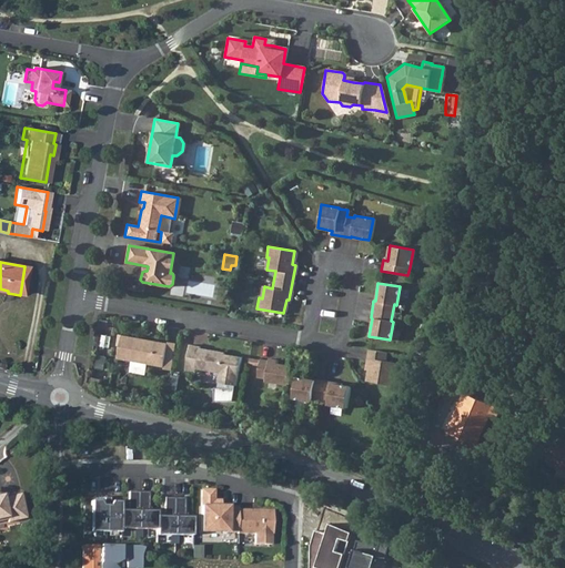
[(165,344),(120,335),(115,358),(161,366),(165,344)]
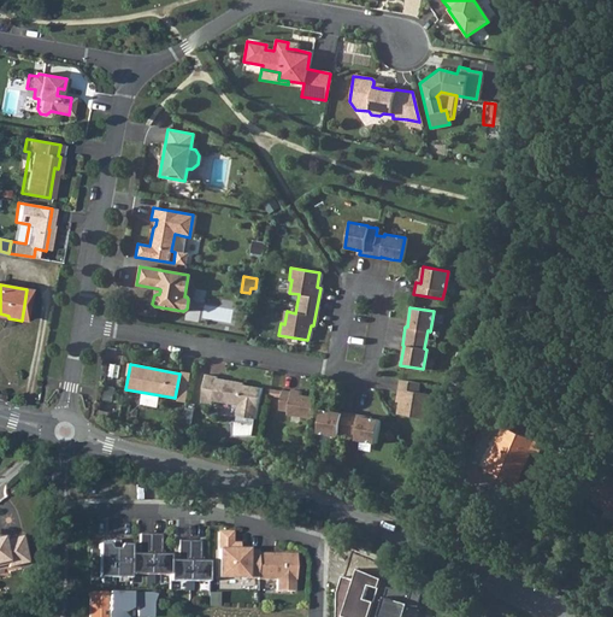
[(214,376),(204,375),(199,401),(210,404),(211,400),(236,405),(234,416),(235,416),(234,422),(230,422),(230,435),(251,436),(254,419),(260,388),(242,385),(242,383),(225,380),(224,383),(220,382),(222,380),(214,378),(214,376)]
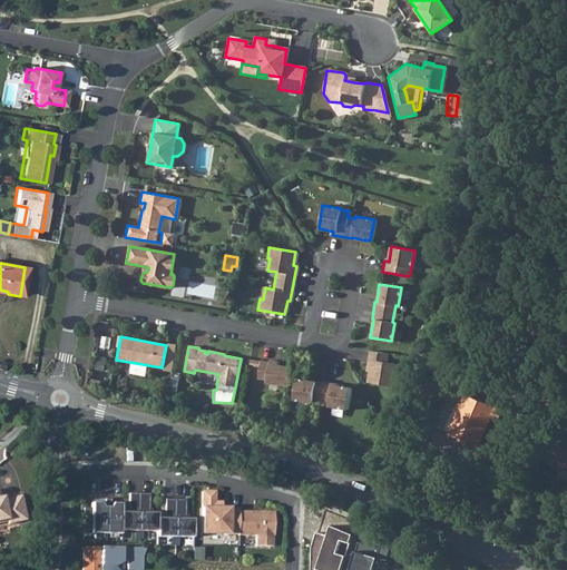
[(387,353),(369,350),(365,367),(368,369),(365,382),(392,386),(394,375),(391,375),(393,364),(384,362),(387,353)]
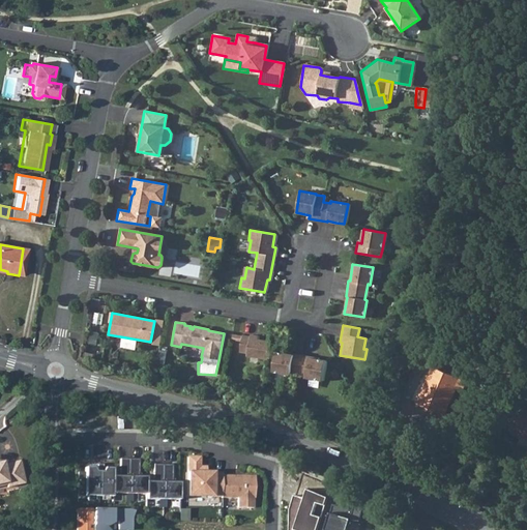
[(240,335),(231,334),(230,340),(239,342),(237,352),(245,353),(244,356),(265,359),(268,342),(259,341),(259,342),(256,341),(257,336),(249,334),(249,336),(240,335)]
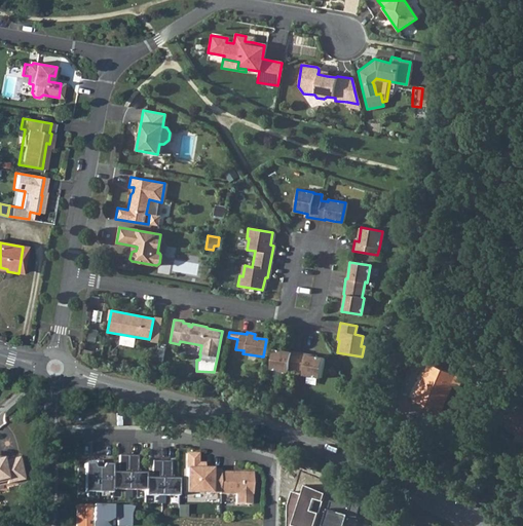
[(319,378),(322,359),(305,355),(306,353),(290,351),(289,352),(272,349),(269,369),(286,372),(287,370),(302,373),(301,375),(319,378)]
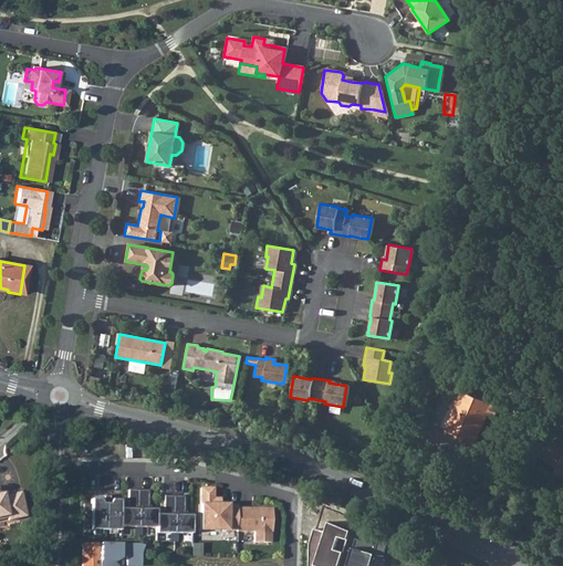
[(496,407),(460,391),(444,431),(456,437),(461,439),(472,443),(485,415),(491,417),(496,407)]
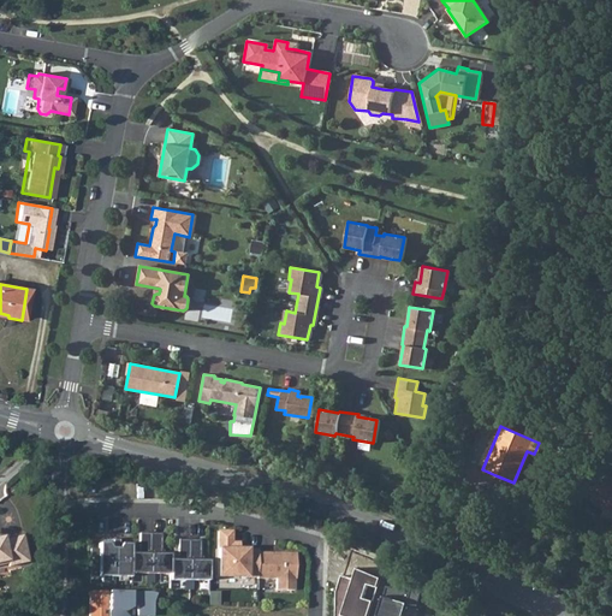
[(583,493),(592,501),(607,478),(599,472),(583,493)]
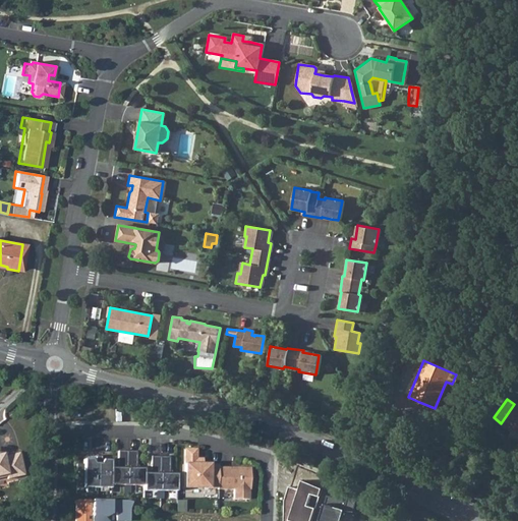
[(517,405),(515,403),(514,404),(501,423),(517,436),(517,405)]
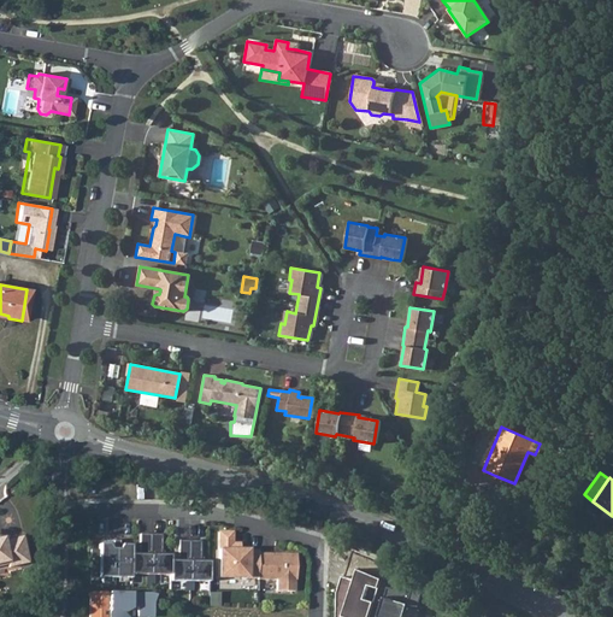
[(124,551),(123,571),(139,573),(143,573),(143,532),(133,532),(133,547),(135,547),(135,551),(124,551)]
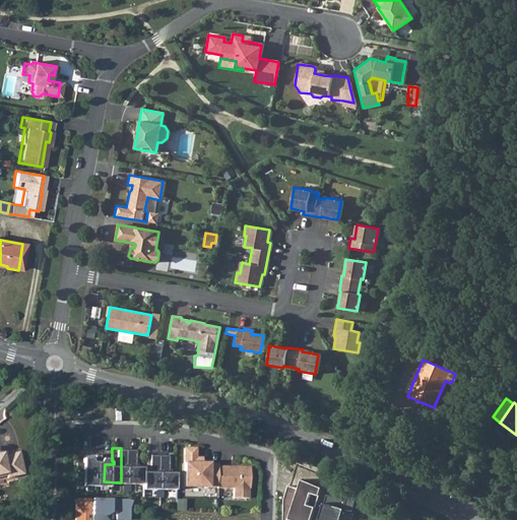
[(130,448),(121,448),(121,482),(124,482),(137,482),(137,465),(128,465),(128,461),(130,461),(130,448)]
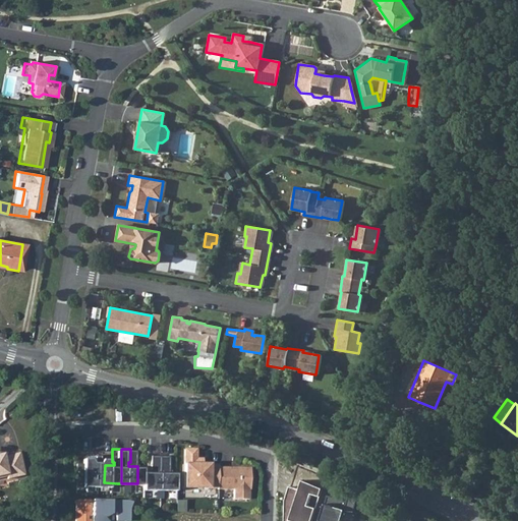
[(0,474),(4,473),(4,475),(5,477),(21,473),(16,451),(0,455),(0,474)]
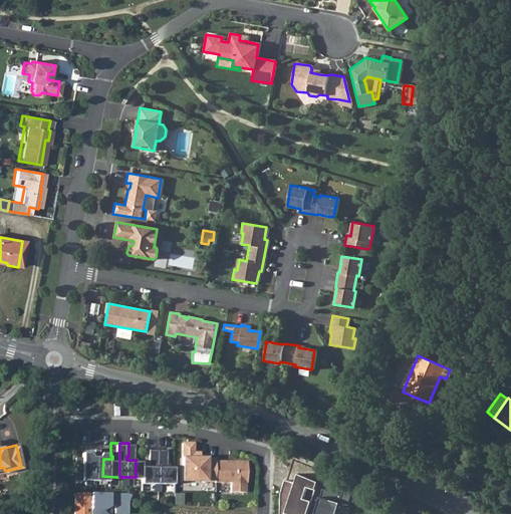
[(145,465),(136,465),(136,482),(152,482),(152,448),(143,448),(143,462),(145,462),(145,465)]
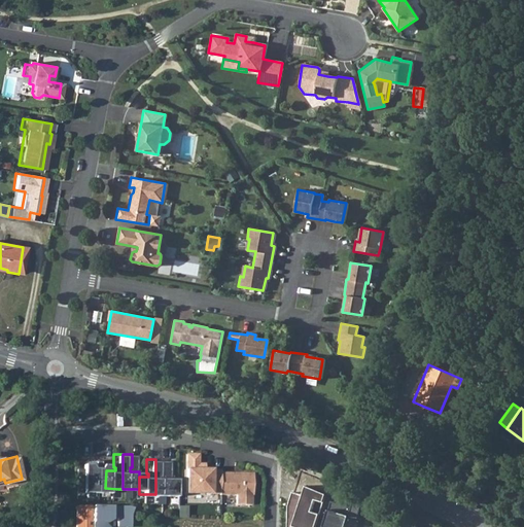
[(165,459),(155,459),(155,494),(172,494),(173,477),(163,477),(163,473),(165,473),(165,459)]
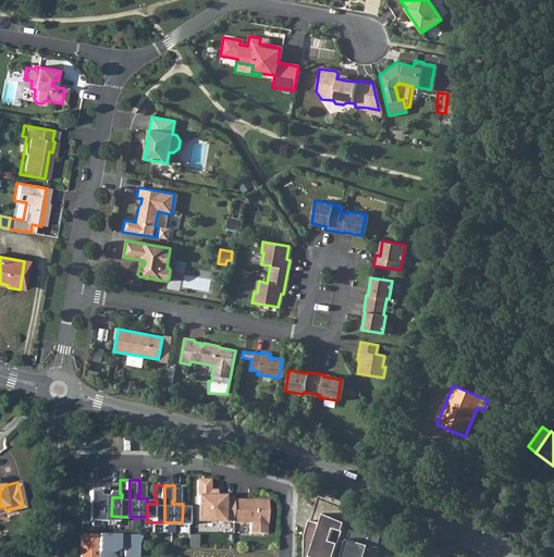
[(83,489),(83,493),(83,519),(97,519),(97,493),(94,493),(91,489),(83,489)]
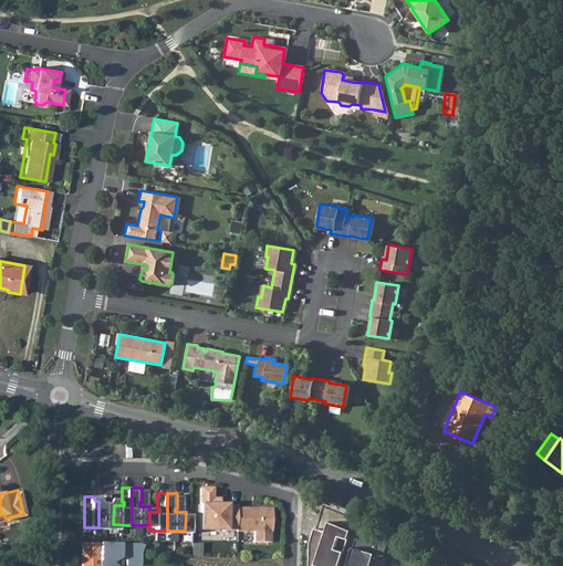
[(103,501),(98,501),(98,527),(113,527),(113,524),(114,505),(114,496),(105,496),(103,501)]
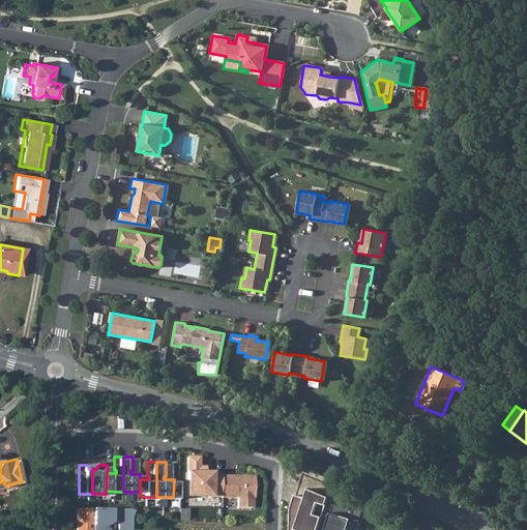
[(194,470),(182,470),(182,494),(215,494),(216,474),(216,471),(207,471),(207,470),(199,470),(199,471),(194,471),(194,470)]
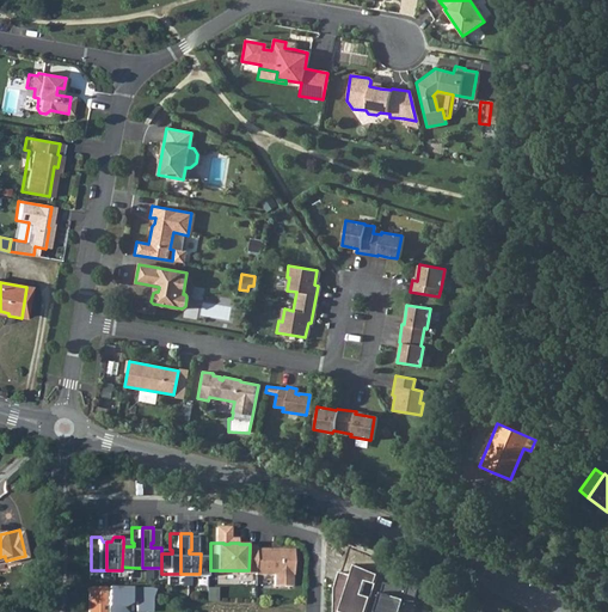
[(258,548),(250,548),(249,570),(249,571),(268,573),(268,583),(286,583),(286,573),(287,573),(288,546),(258,546),(258,548)]
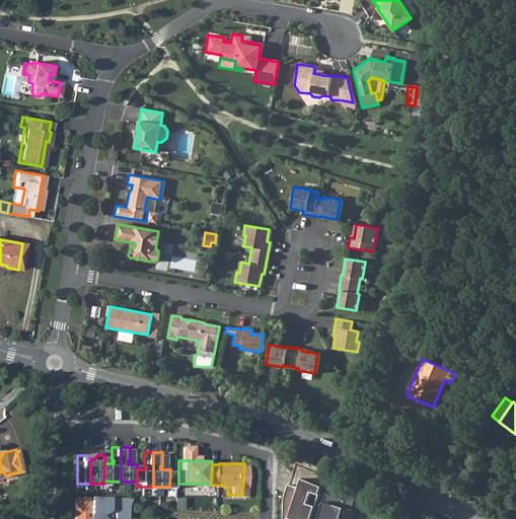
[(315,492),(317,484),(297,475),(295,485),(285,482),(281,496),(281,505),(283,505),(283,508),(281,508),(280,518),(287,518),(289,516),(298,518),(306,518),(312,503),(304,501),(307,489),(315,492)]
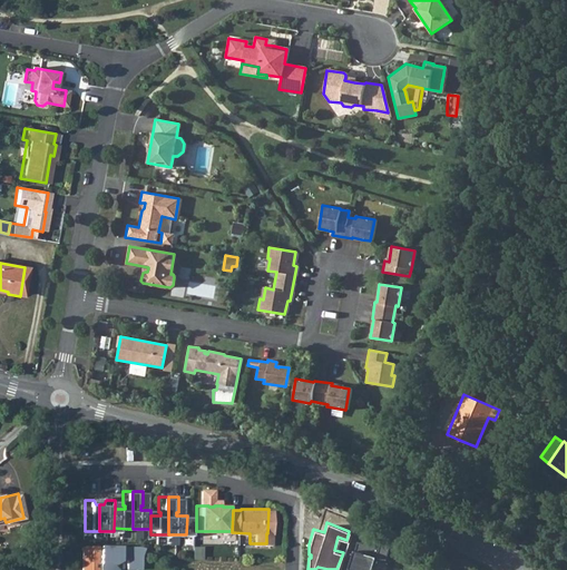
[(377,546),(355,539),(348,567),(359,569),(370,569),(374,557),(383,560),(389,542),(379,539),(377,546)]
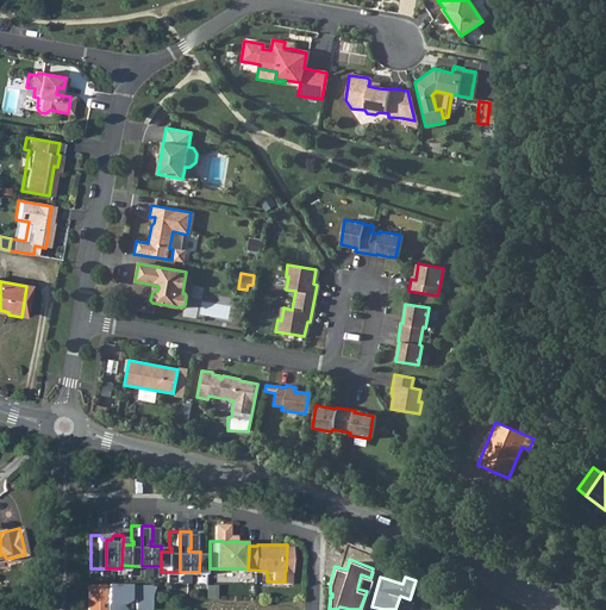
[(142,584),(83,583),(83,609),(119,609),(120,609),(113,602),(123,597),(130,597),(130,608),(144,608),(144,593),(147,585),(142,584)]
